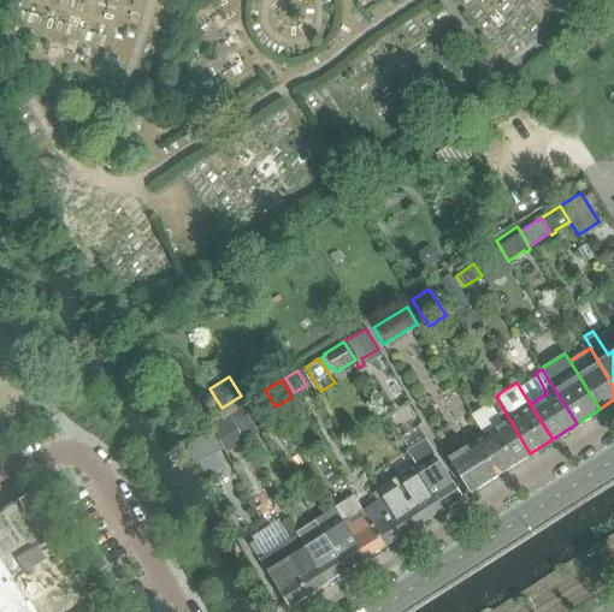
[(275,406),(264,390),(251,397),(261,415),(275,406)]
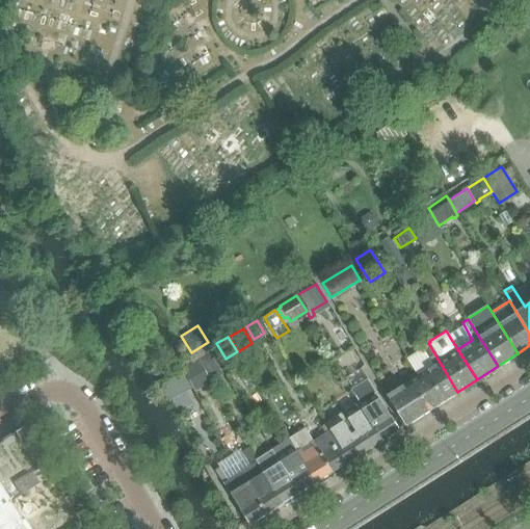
[(457,392),(428,343),(406,358),(417,375),(435,405),(457,392)]
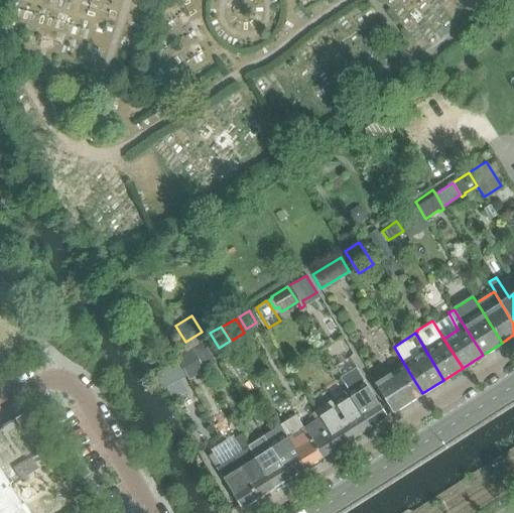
[(214,361),(201,340),(188,347),(189,348),(194,355),(202,368),(214,361)]
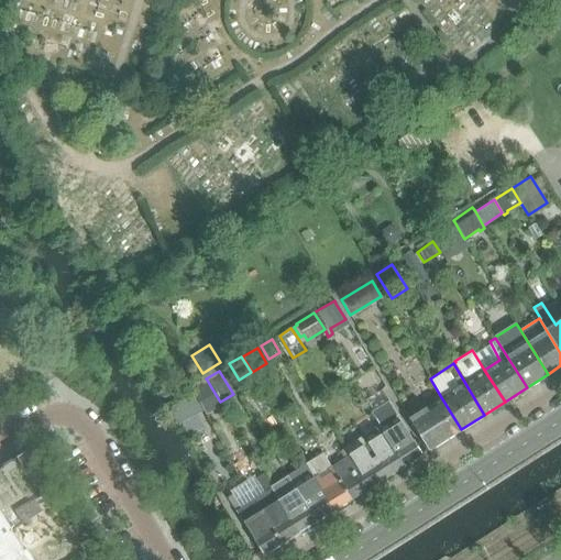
[(273,372),(265,377),(271,385),(278,380),(273,372)]
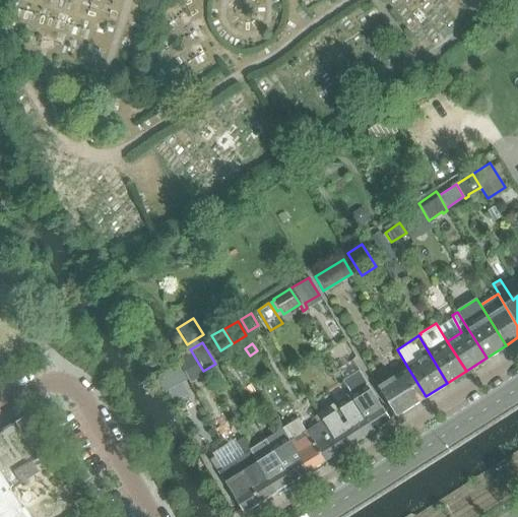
[(191,350),(175,361),(185,377),(187,381),(203,371),(195,358),(191,350)]
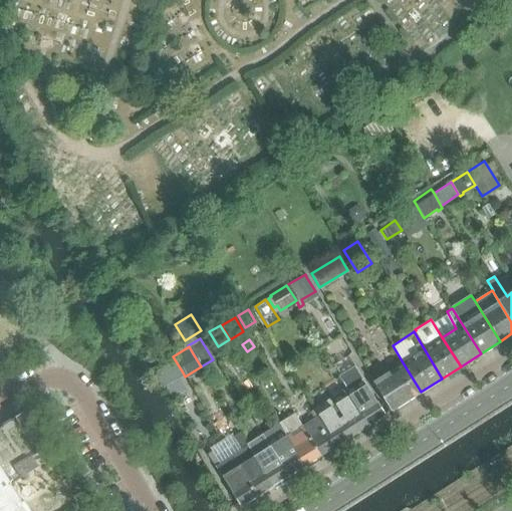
[(173,356),(153,369),(163,385),(183,372),(173,356)]
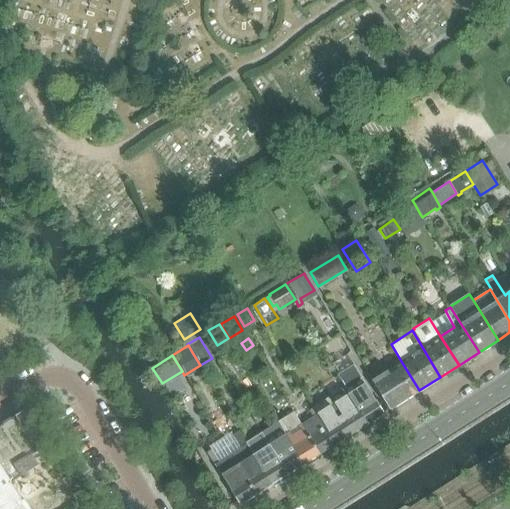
[(419,390),(401,361),(371,380),(390,408),(394,406),(419,390)]
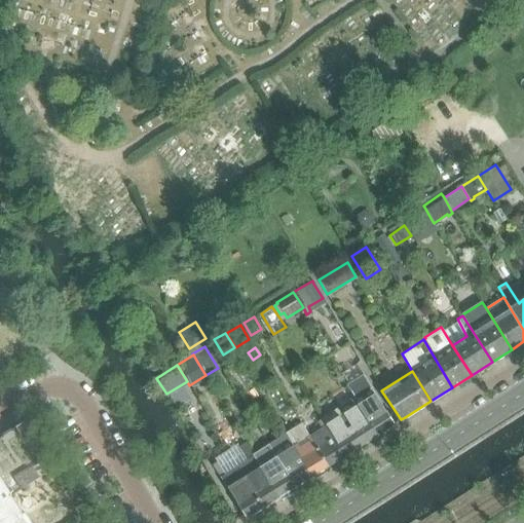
[(394,424),(363,373),(346,383),(354,397),(377,435),(394,424)]
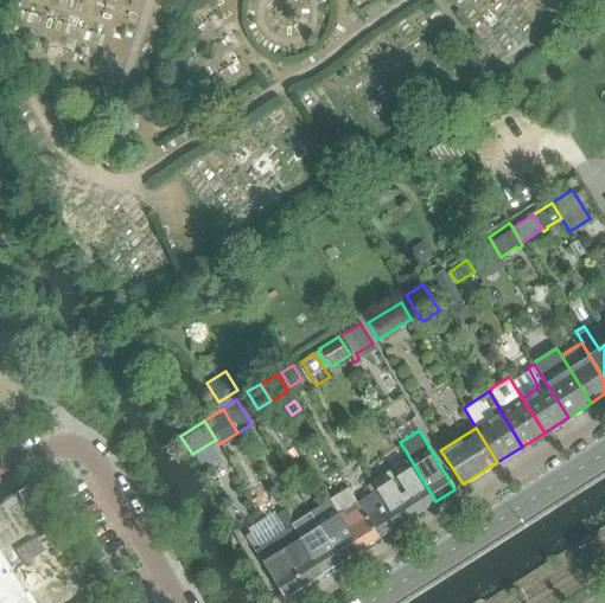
[(435,501),(409,457),(405,461),(403,459),(389,468),(418,512),(435,501)]
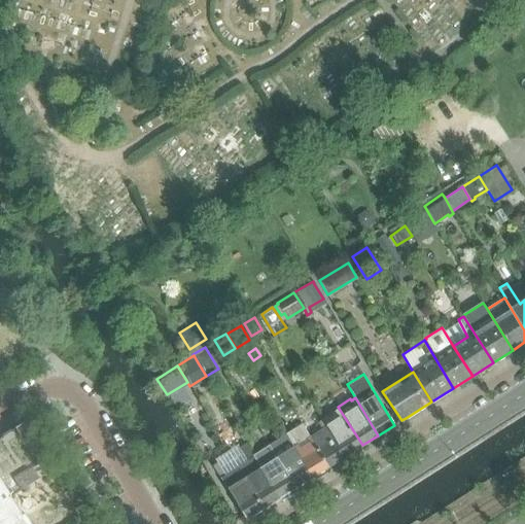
[(362,445),(338,407),(321,418),(321,419),(345,456),(362,445)]
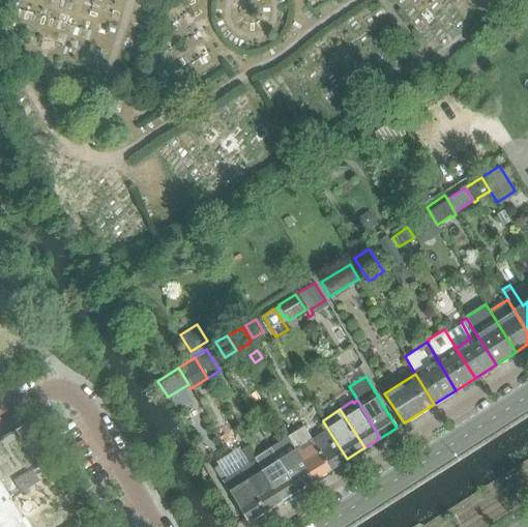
[(11,479),(48,457),(24,420),(12,428),(0,435),(0,526),(27,526),(21,516),(18,518),(5,498),(18,491),(11,479)]
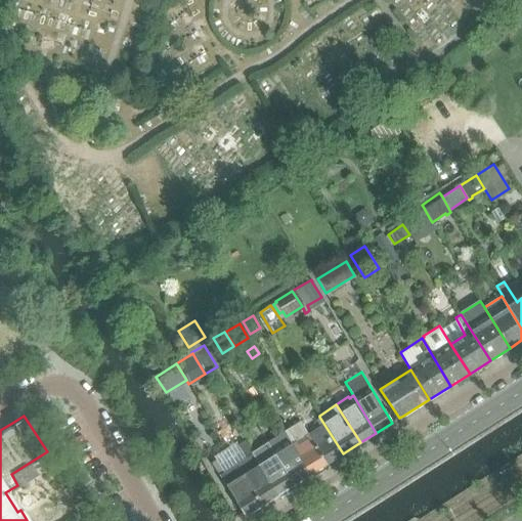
[(343,453),(319,417),(315,419),(320,426),(307,433),(327,464),(343,453)]
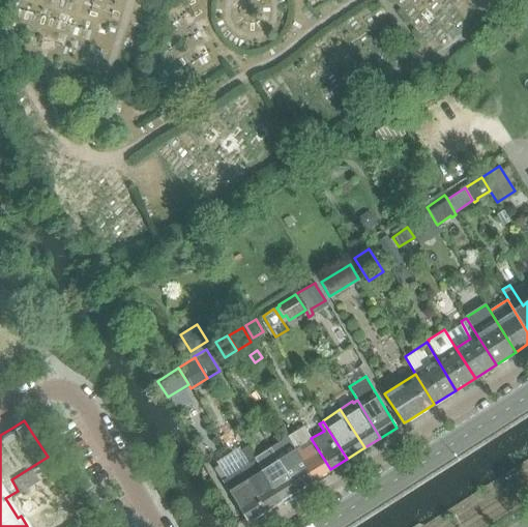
[(330,469),(311,438),(302,426),(287,435),(288,436),(314,479),(330,469)]
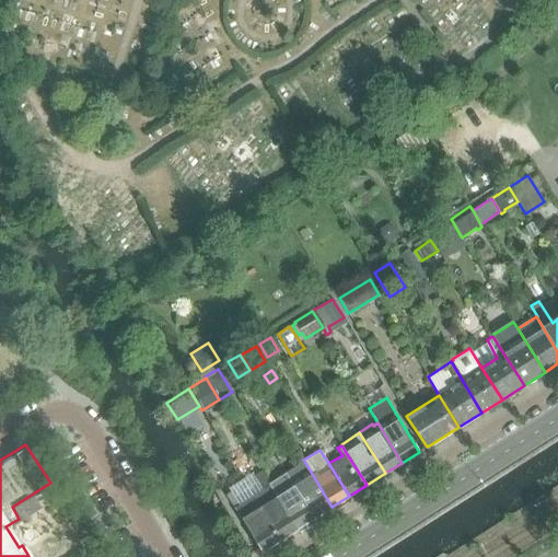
[(332,507),(304,461),(287,473),(314,518),(332,507)]
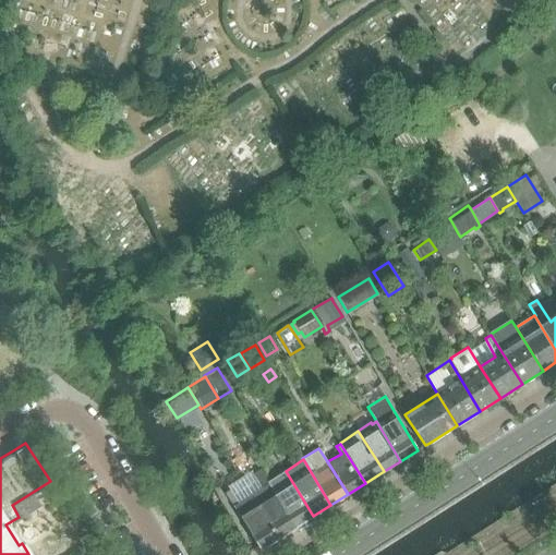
[(295,527),(268,481),(260,468),(253,472),(262,486),(253,493),(279,537),(295,527)]
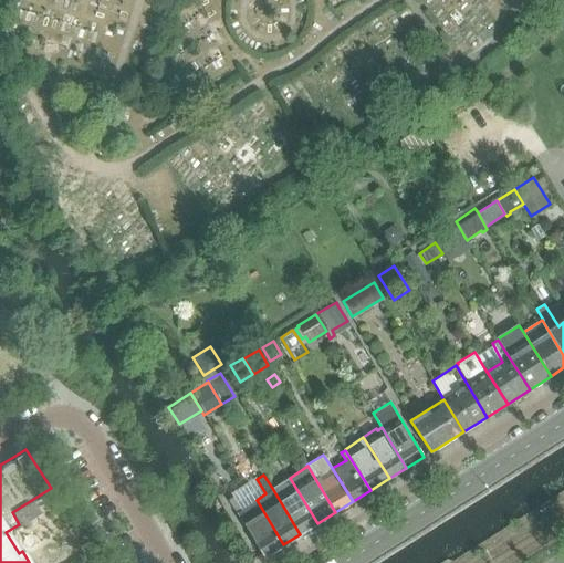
[(317,523),(290,478),(289,477),(272,488),(300,534),(317,523)]
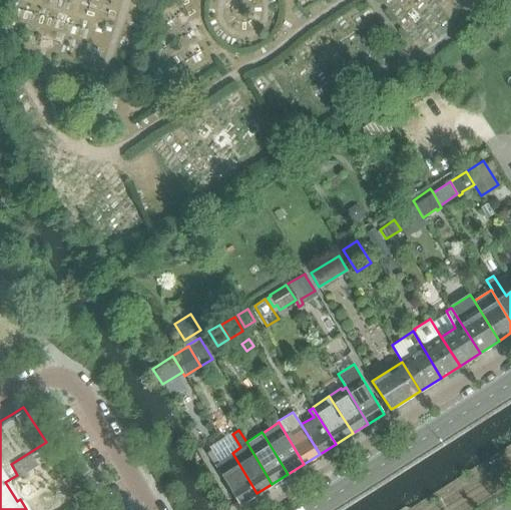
[(257,493),(232,453),(219,461),(211,449),(206,452),(217,469),(239,504),(257,493)]
